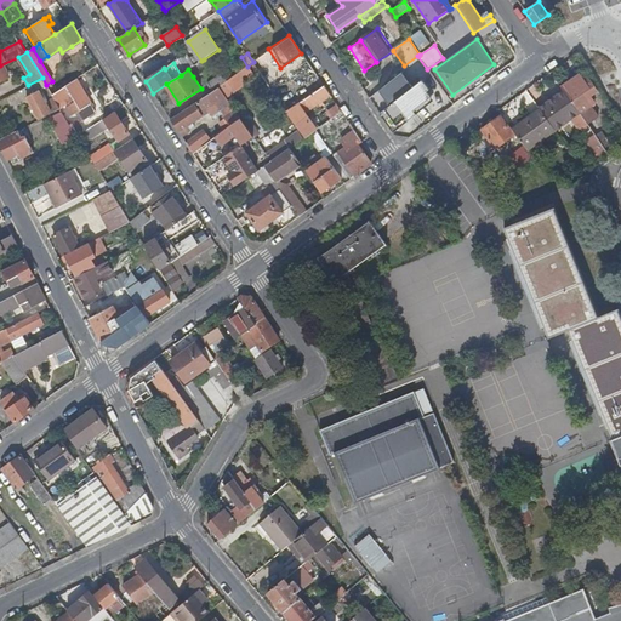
[(560,87),(563,91),(565,95),(588,79),(584,72),(560,87)]
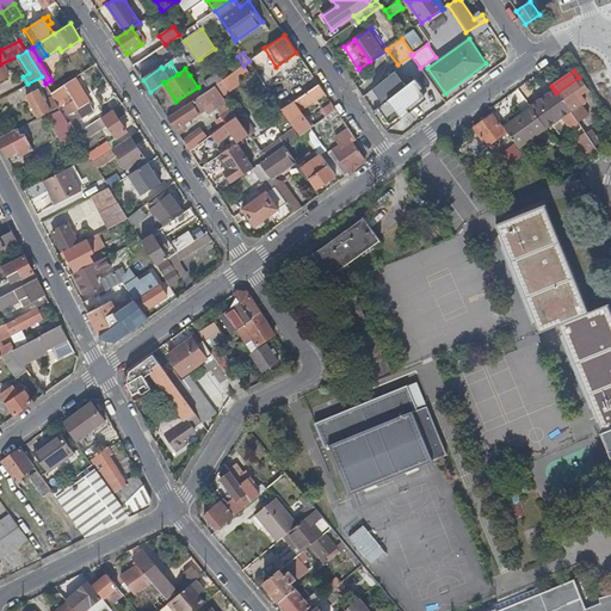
[(218,72),(210,78),(215,86),(223,79),(218,72)]
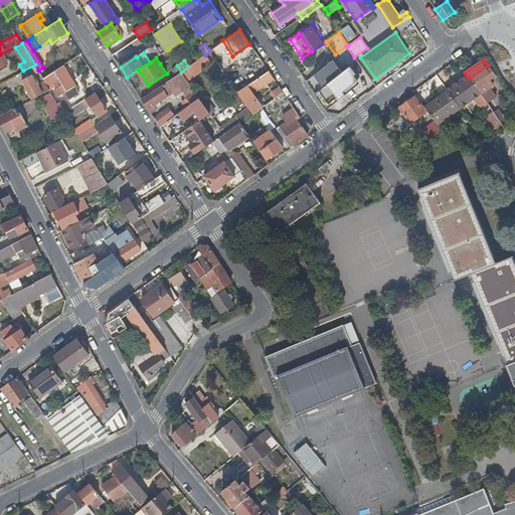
[(342,74),(333,61),(305,81),(314,95),(342,74)]
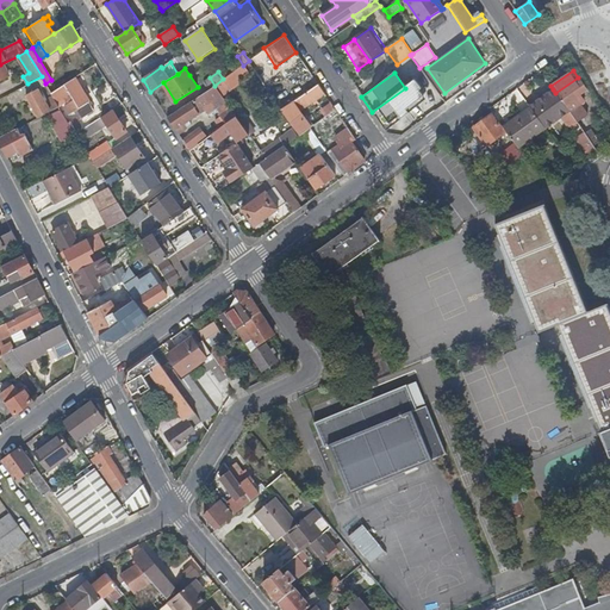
[(45,83),(42,76),(27,83),(23,87),(39,117),(60,106),(57,103),(54,95),(45,100),(38,88),(45,83)]
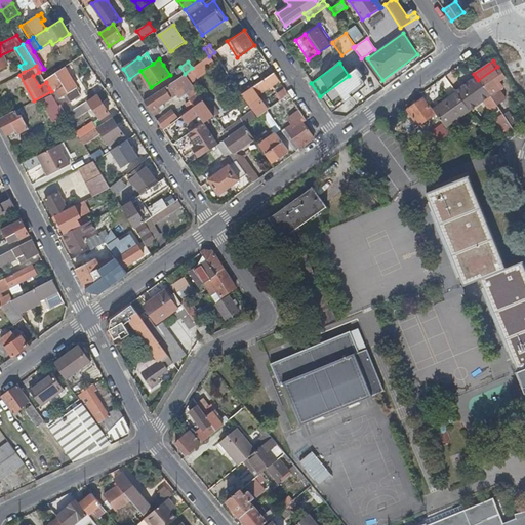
[(70,75),(64,67),(44,80),(46,82),(49,88),(61,80),(64,86),(59,88),(69,103),(81,94),(73,80),(76,78),(73,73),(70,75)]
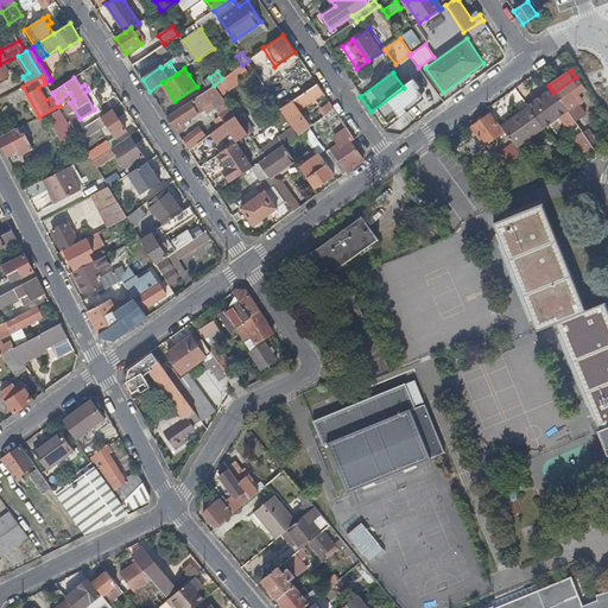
[(576,77),(553,93),(575,122),(581,118),(586,114),(578,103),(582,100),(577,94),(584,89),(576,77)]
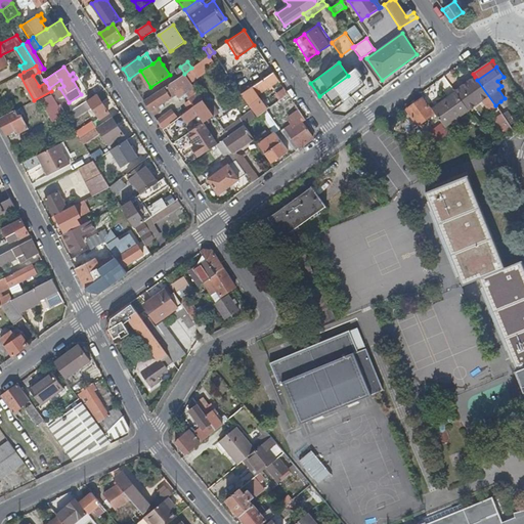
[(356,70),(348,76),(319,96),(331,113),(345,102),(347,105),(353,101),(351,97),(365,87),(361,82),(364,80),(356,70)]
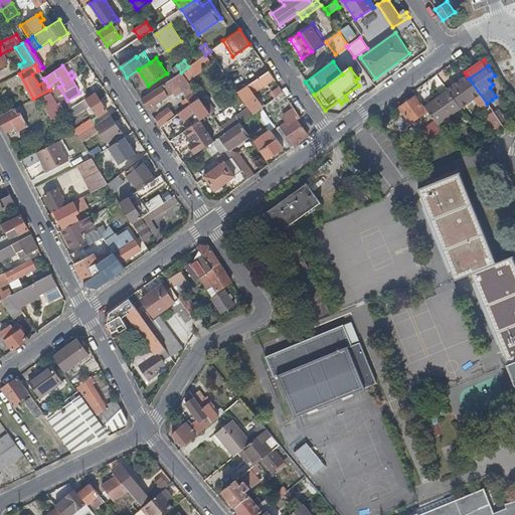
[(275,79),(270,71),(252,82),(259,91),(275,79)]
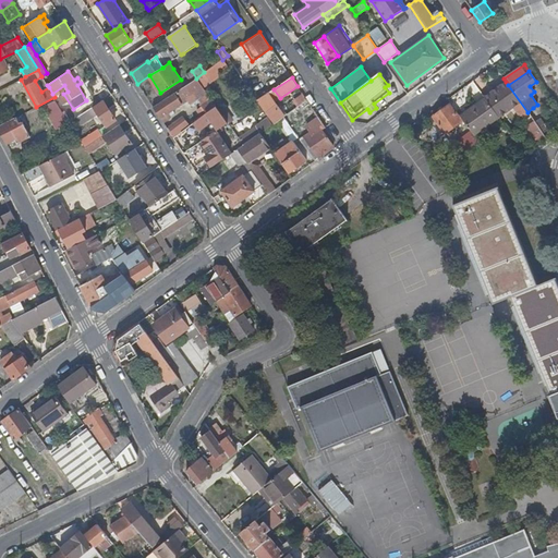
[(207,93),(196,79),(192,81),(154,108),(164,123),(171,118),(168,113),(187,100),(191,105),(207,93)]
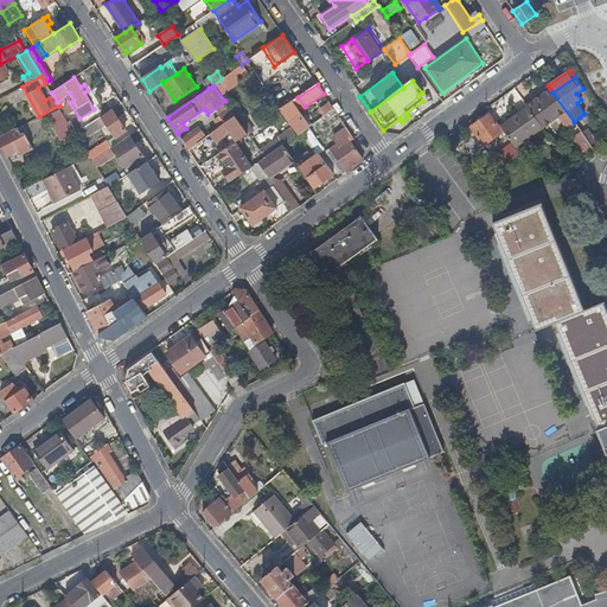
[(526,106),(528,107),(542,128),(543,129),(558,117),(567,128),(575,122),(574,122),(553,93),(550,89),(526,106)]
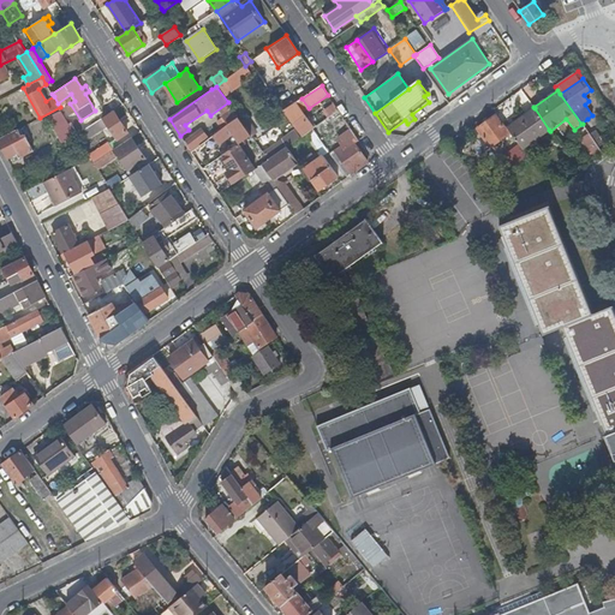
[(314,129),(297,103),(285,111),(303,137),(305,135),(312,129),(314,129)]
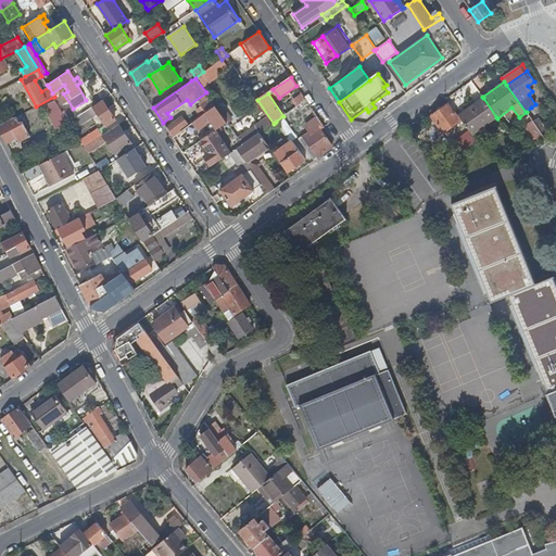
[(306,100),(303,96),(295,100),(299,105),(306,100)]
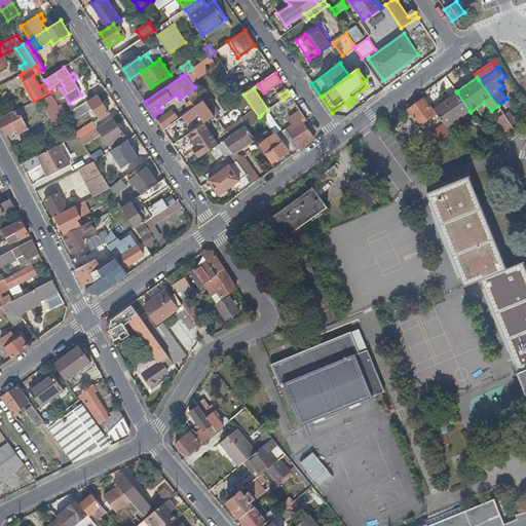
[(215,116),(197,91),(189,98),(192,102),(190,103),(191,106),(193,105),(195,107),(194,107),(203,119),(205,122),(205,121),(215,116)]
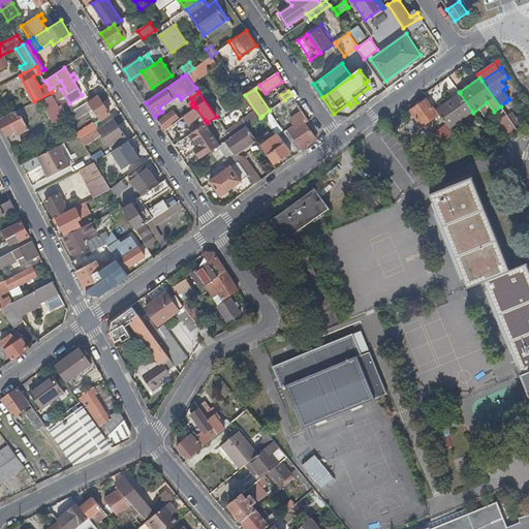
[(460,93),(436,110),(442,118),(449,128),(472,112),(460,93)]
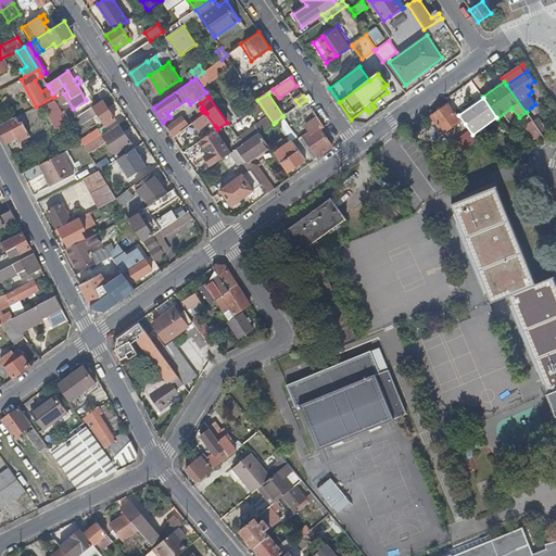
[(115,119),(103,100),(92,106),(97,113),(105,126),(115,119)]
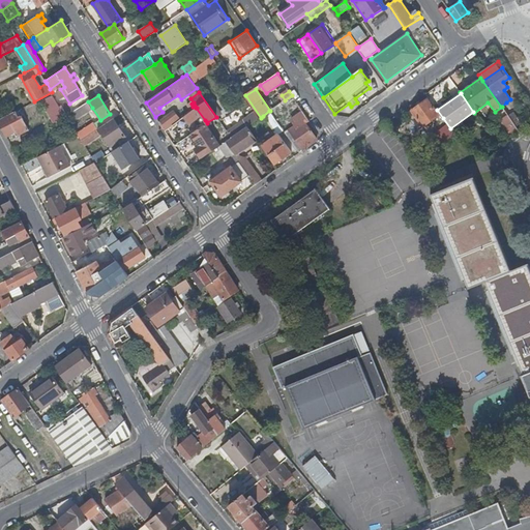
[(285,100),(270,111),(269,111),(274,117),(296,102),(292,95),(285,100)]
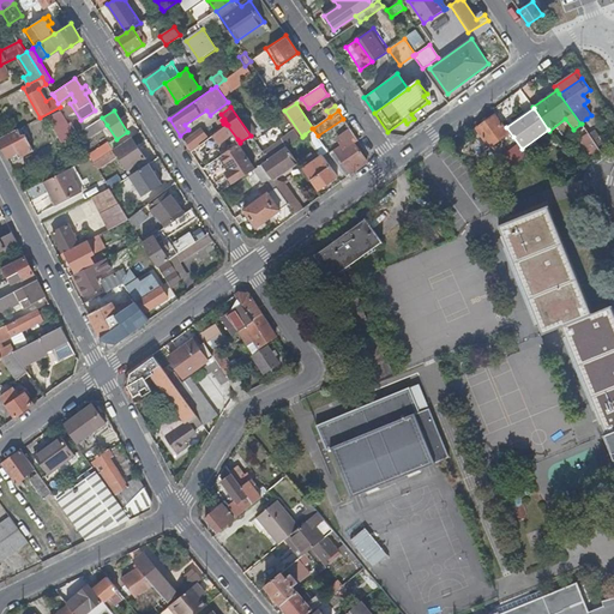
[(509,133),(497,115),(476,130),(489,148),(509,133)]
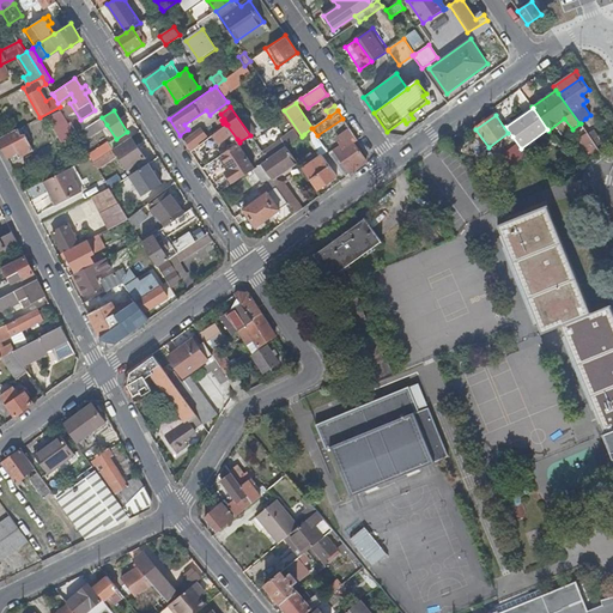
[(102,117),(82,131),(77,134),(82,141),(107,125),(102,117)]
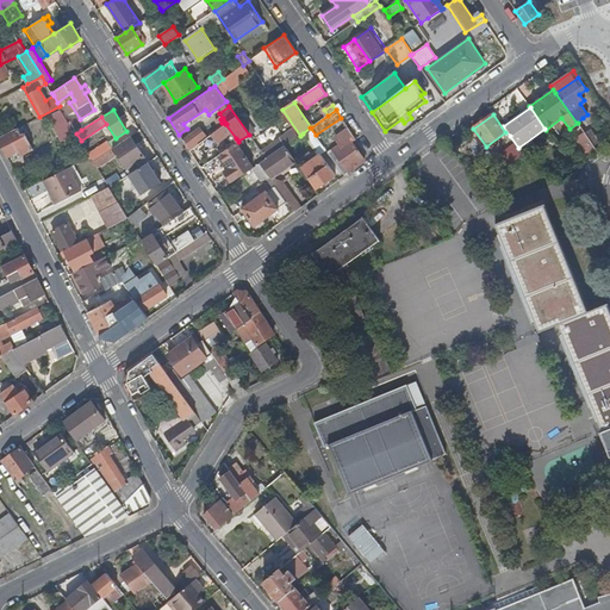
[(577,123),(578,123),(584,132),(590,129),(583,118),(577,123)]
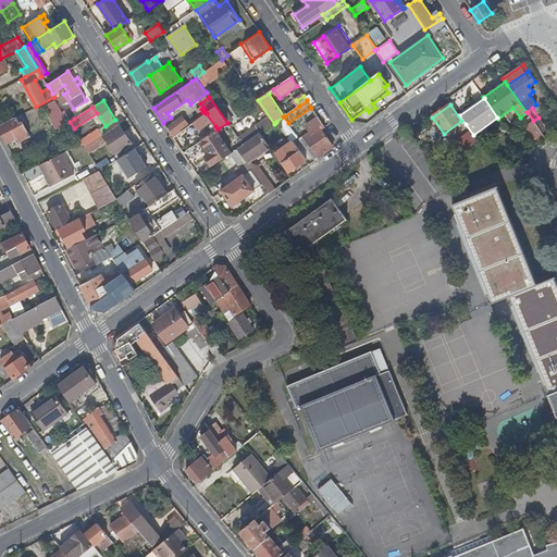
[(69,109),(63,112),(65,114),(70,122),(74,119),(69,109)]
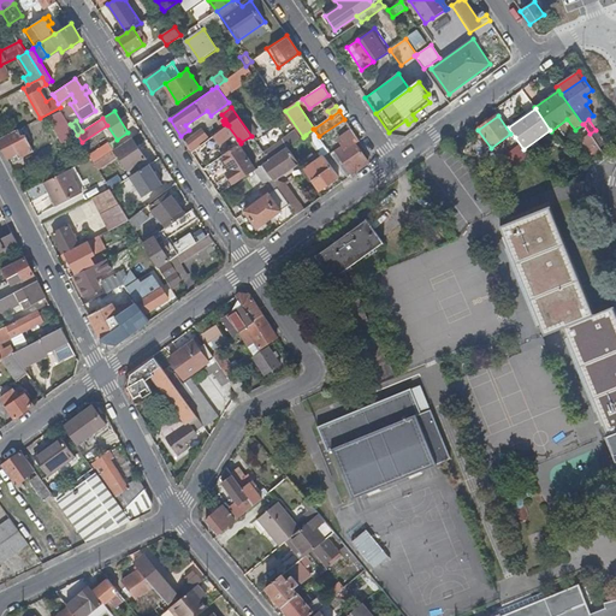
[(77,135),(72,126),(58,134),(63,142),(77,135)]
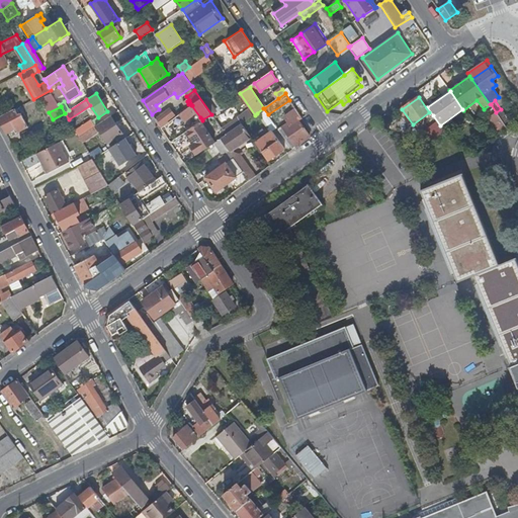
[(300,116),(294,107),(284,114),(290,122),(283,127),(297,147),(310,138),(296,118),(300,116)]
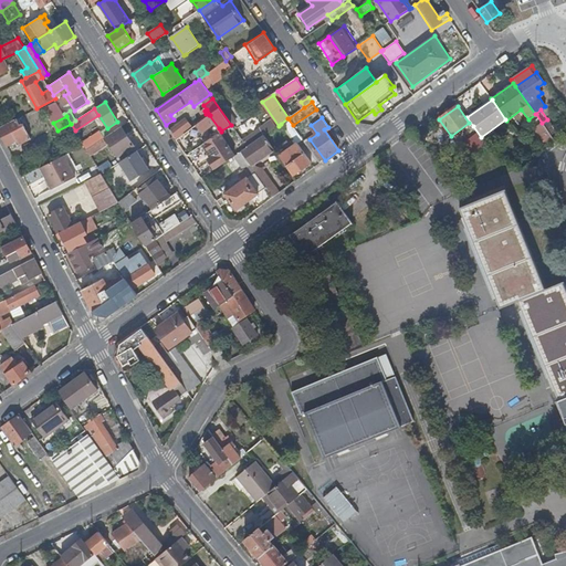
[(293,125),(287,118),(281,124),(295,145),(279,157),(293,176),(312,163),(297,143),(303,139),(293,125)]
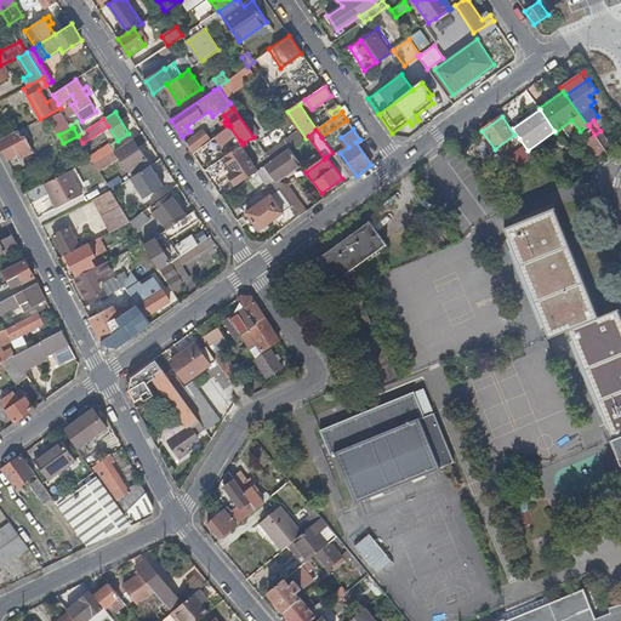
[(18,131),(0,140),(0,146),(7,160),(17,154),(20,159),(33,152),(26,137),(22,140),(18,131)]
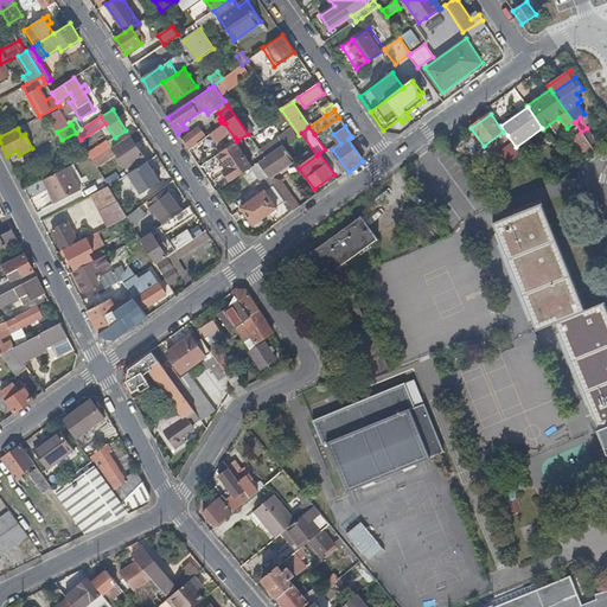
[(199,128),(181,140),(186,147),(199,139),(200,140),(205,136),(199,128)]
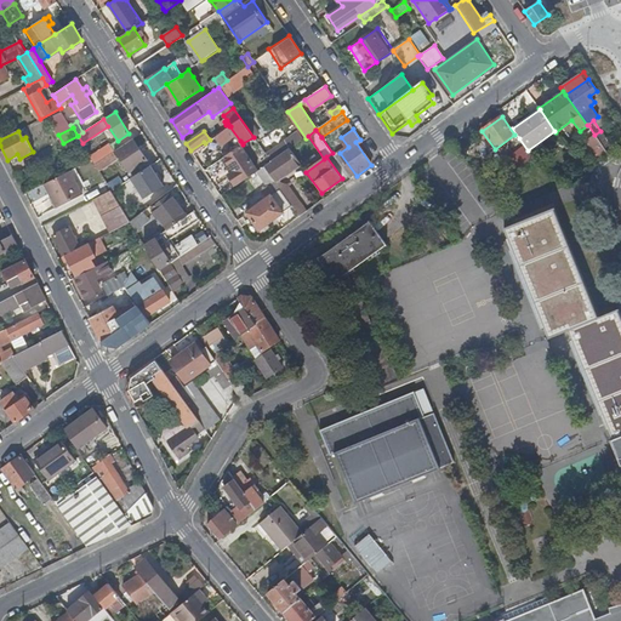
[(291,146),(300,140),(294,131),(285,137),(291,146)]
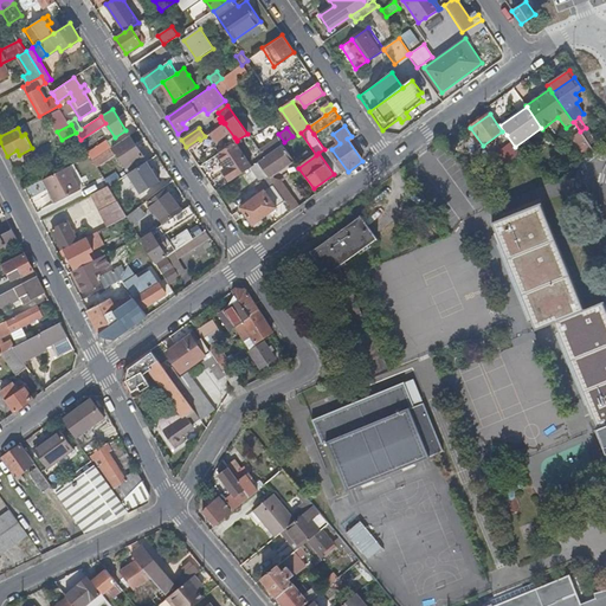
[(587,141),(590,144),(595,141),(586,128),(580,131),(587,141)]
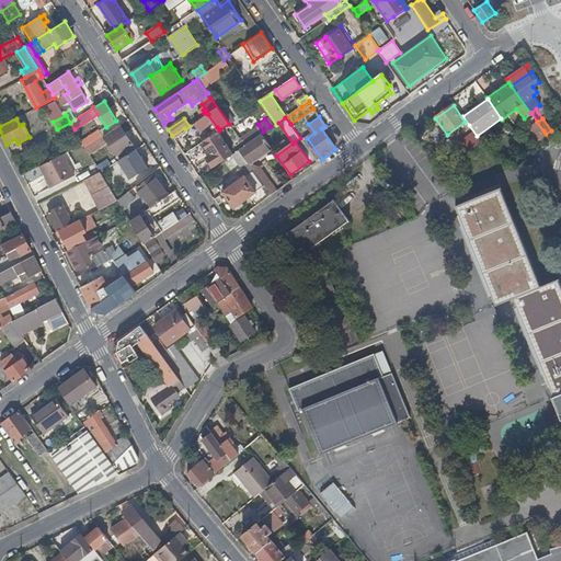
[(530,127),(536,135),(544,130),(537,122),(530,127)]
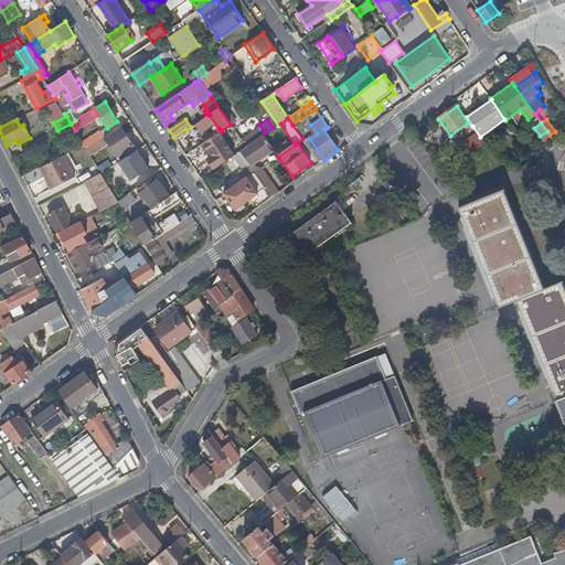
[(242,139),(231,125),(221,130),(233,148),(243,141),(242,139)]
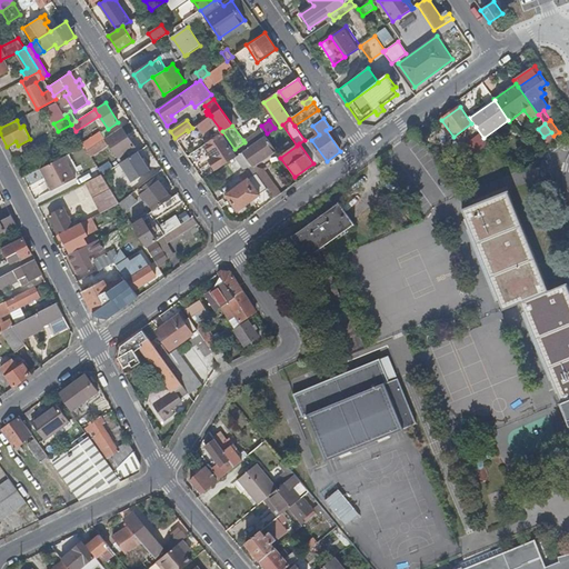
[(135,147),(121,127),(111,133),(116,140),(123,153),(135,147)]
